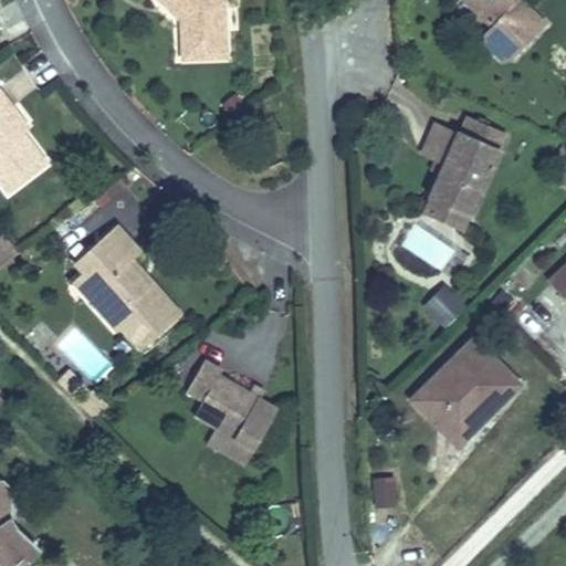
[(227,58),(224,0),(223,0),(160,0),(175,13),(177,11),(182,16),(182,20),(184,59),(227,58)]
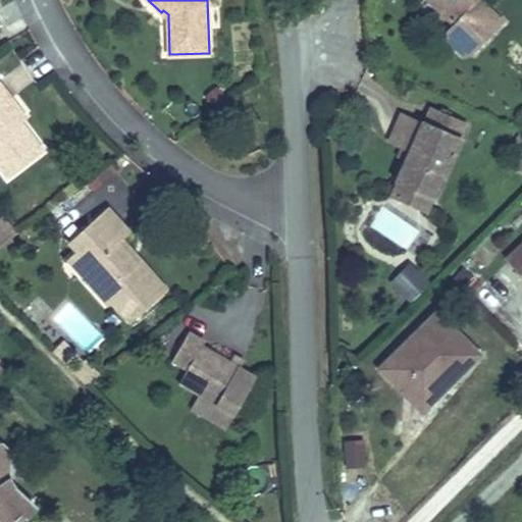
[(474,54),(498,29),(481,13),(487,6),(480,0),(433,0),(434,5),(454,23),(449,29),(449,39),(464,54),(474,54)]
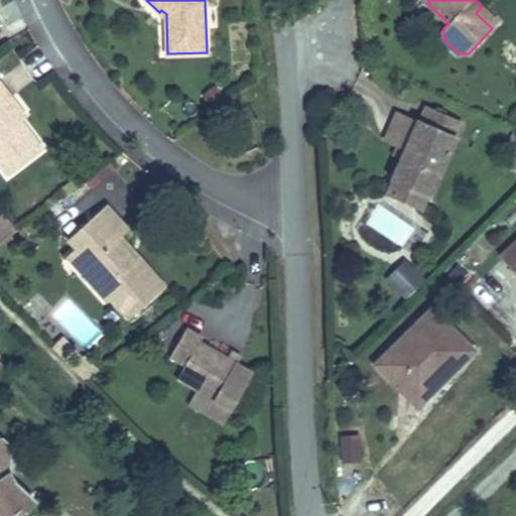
[(498,22),(482,6),(476,13),(492,28),(498,22)]
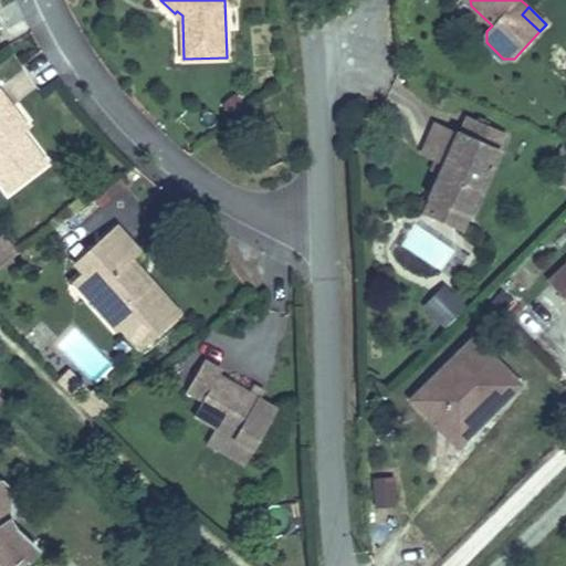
[(48,163),(24,132),(8,109),(13,106),(0,87),(0,182),(8,192),(48,163)]
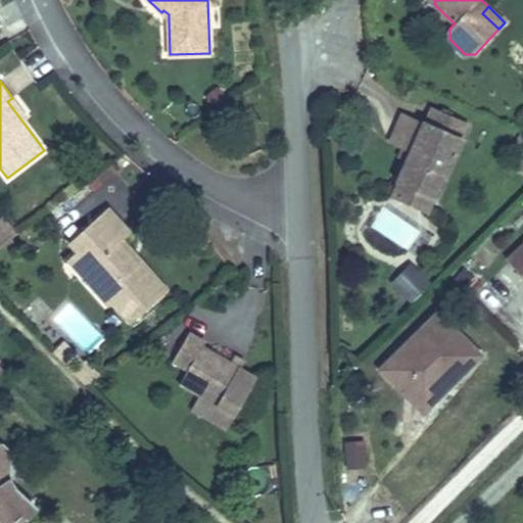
[(28,117),(12,98),(7,101),(22,122),(28,117)]
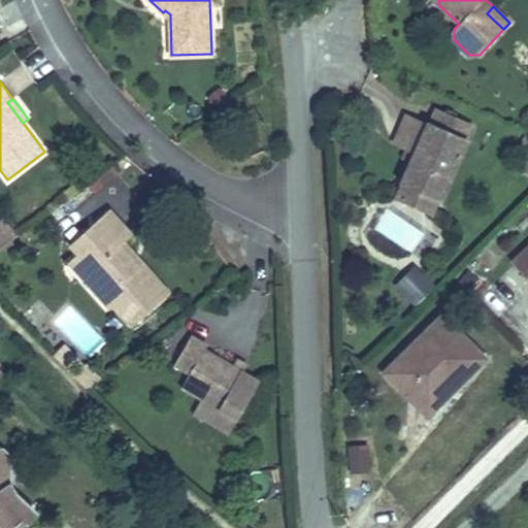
[(466,140),(472,126),(435,108),(428,124),(466,140)]
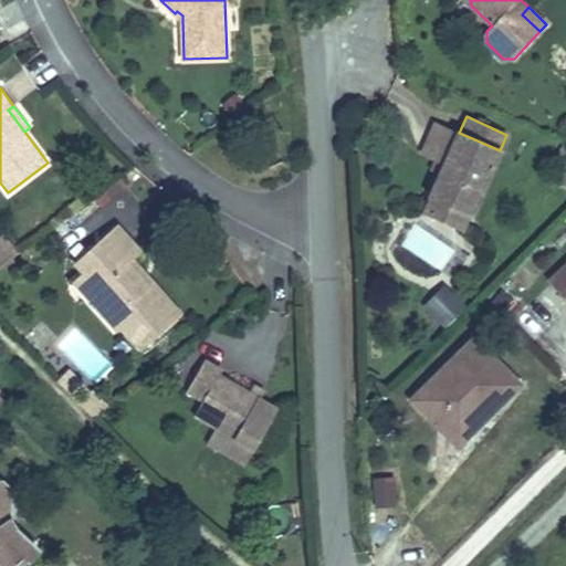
[(471,215),(500,150),(459,133),(446,164),(440,175),(431,196),(471,215)]
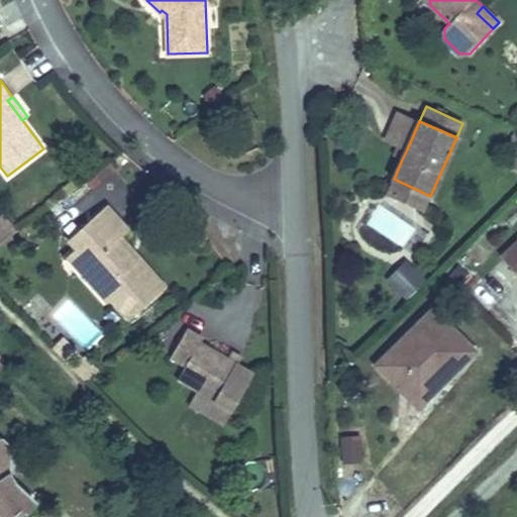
[(424,209),(430,196),(394,179),(388,193),(424,209)]
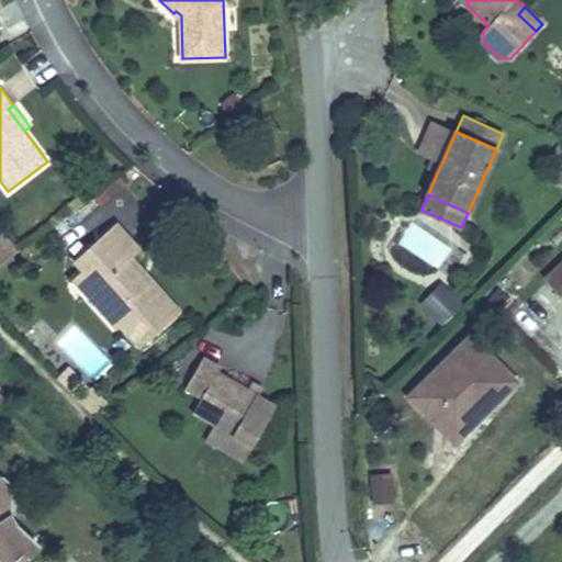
[(180,311),(152,279),(148,283),(141,274),(144,270),(132,257),(139,249),(115,223),(75,260),(82,270),(98,287),(92,291),(107,307),(102,311),(117,328),(122,324),(142,346),(180,311)]
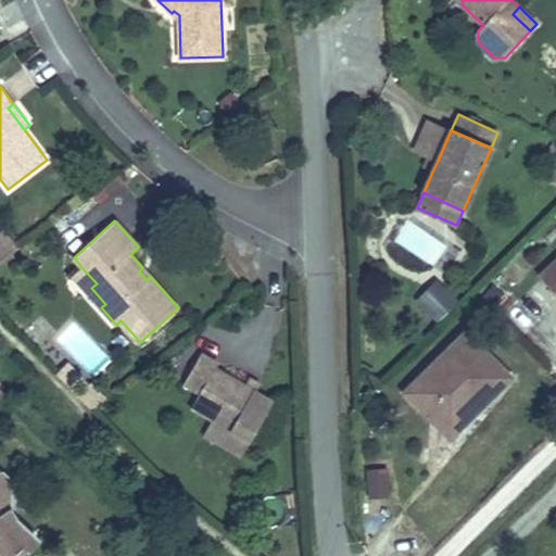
[(0,261),(19,247),(7,230),(0,235),(0,261)]
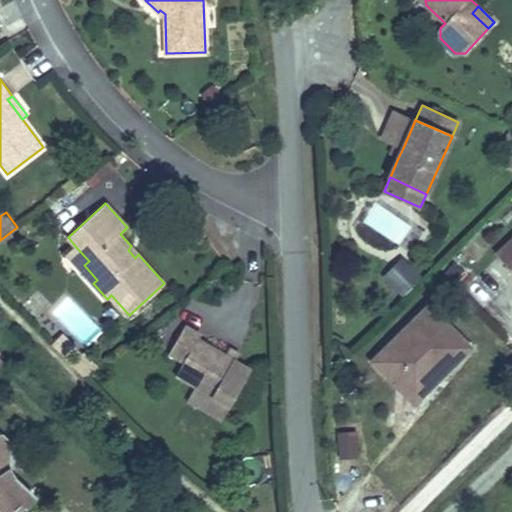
[(511,238),(495,255),(511,272),(511,238)]
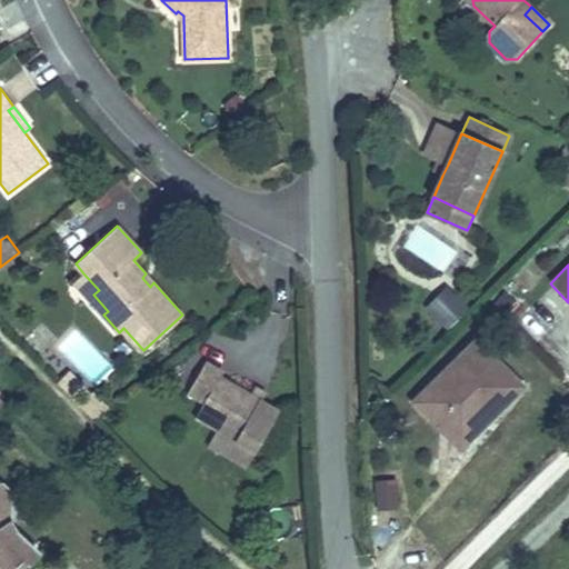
[(99,290),(83,273),(75,282),(103,315),(108,311),(93,295),(99,290)]
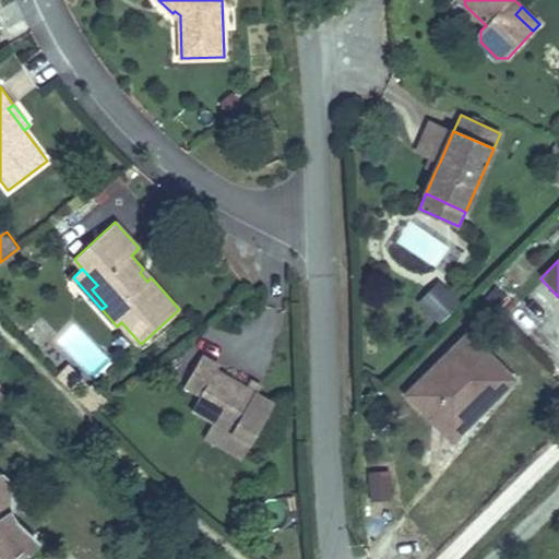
[(151,277),(143,269),(140,273),(147,282),(151,277)]
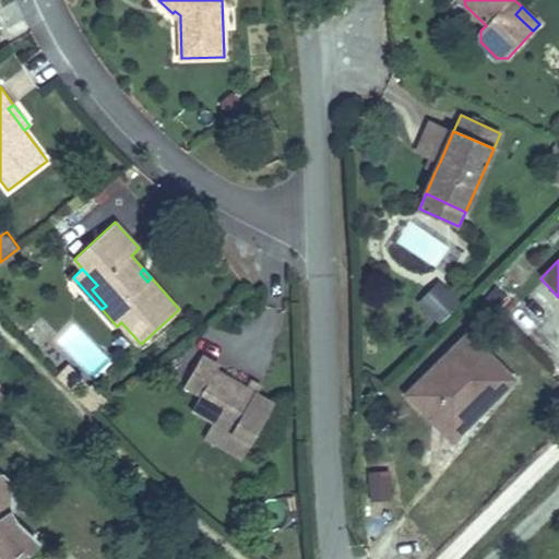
[(440,283),(421,299),(441,321),(460,304),(440,283)]
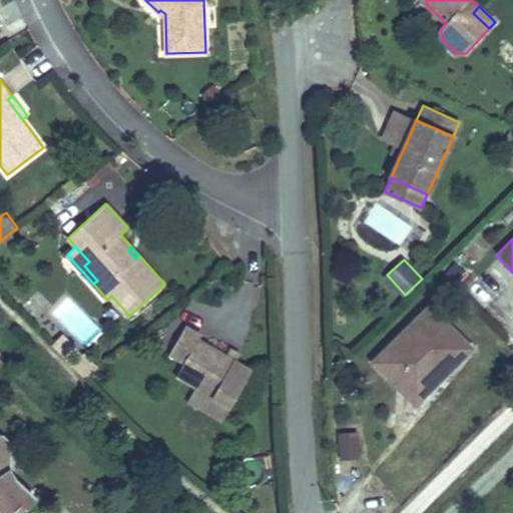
[(66,297),(52,310),(85,345),(99,333),(66,297)]
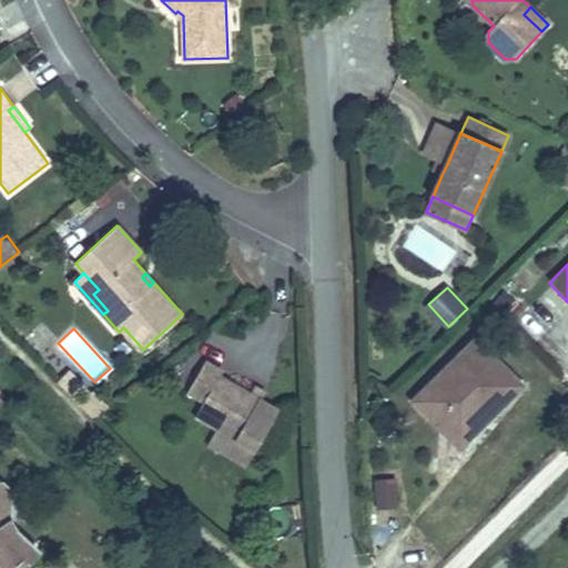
[(498,406),(520,385),(476,341),(416,399),(453,438),(492,401),(498,406)]
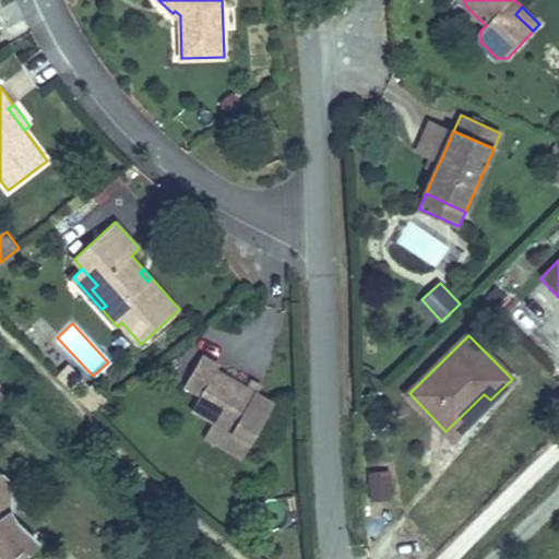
[(251,444),(274,403),(258,394),(246,387),(216,370),(218,366),(201,356),(185,387),(201,395),(192,411),(214,423),(251,444)]
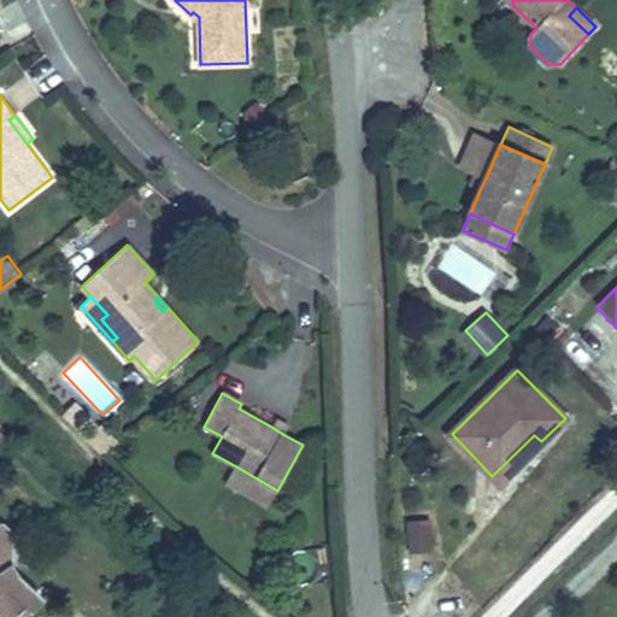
[(285,435),(289,427),(276,419),(271,427),(285,435)]
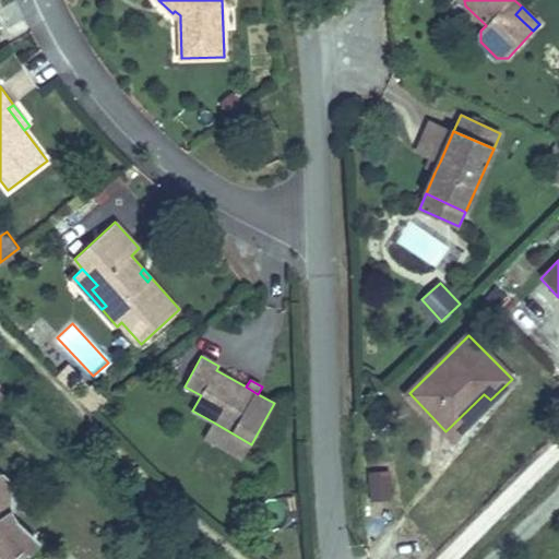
[(452,438),(490,400),(484,394),(445,431),(452,438)]
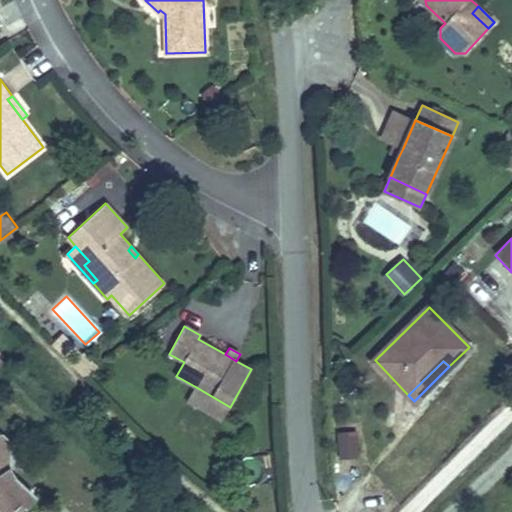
[(222,420),(230,407),(196,387),(188,400),(222,420)]
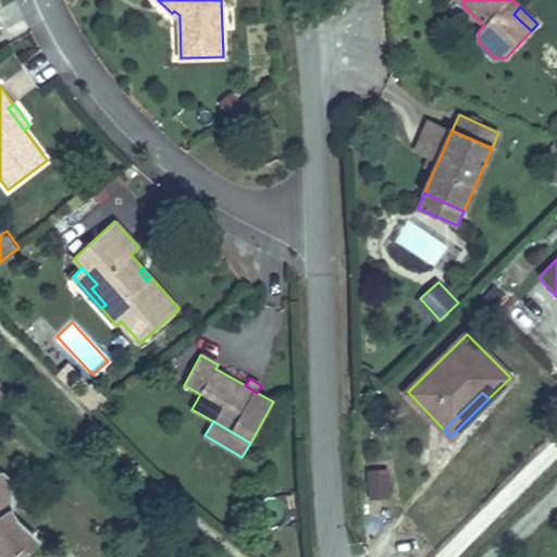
[(390,497),(387,470),(368,472),(370,498),(390,497)]
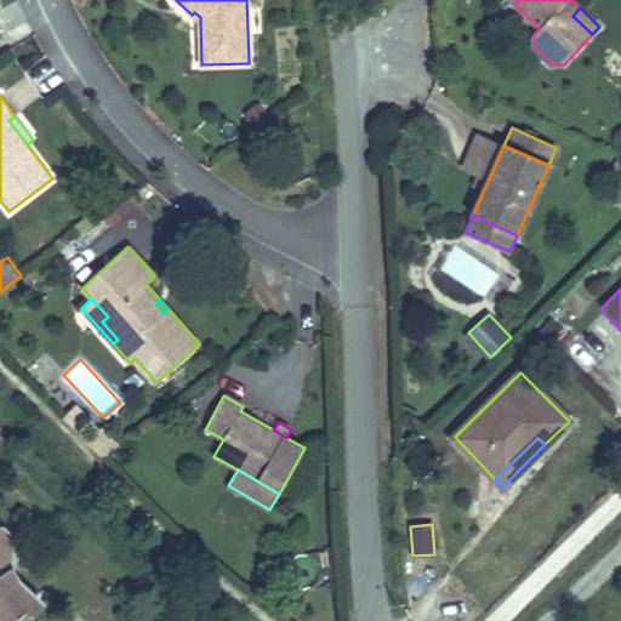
[(0,620),(30,620),(27,617),(22,614),(36,598),(20,581),(13,571),(12,537),(3,529),(0,529),(0,620)]
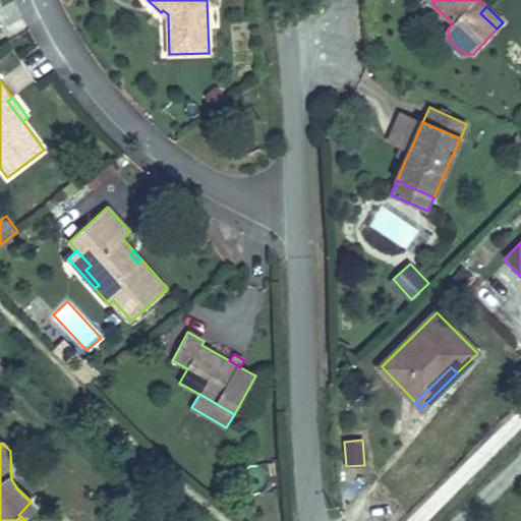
[(31,502),(18,515),(22,518),(35,506),(31,502)]
